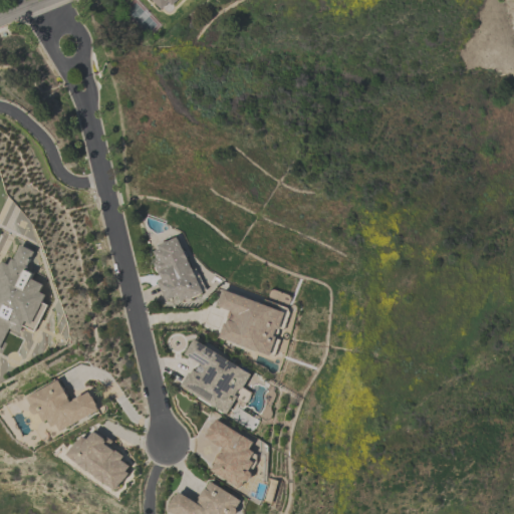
[(178,0),(172,6),(169,3),(162,10),(151,0),(178,0)]
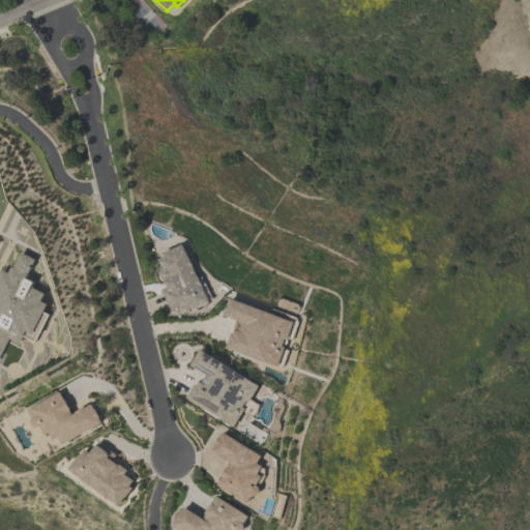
[(180,240),(208,299),(193,307),(193,305),(185,310),(182,302),(170,308),(160,289),(166,286),(164,281),(163,282),(156,268),(162,266),(156,257),(163,254),(160,249),(170,245),(171,245),(180,240)]
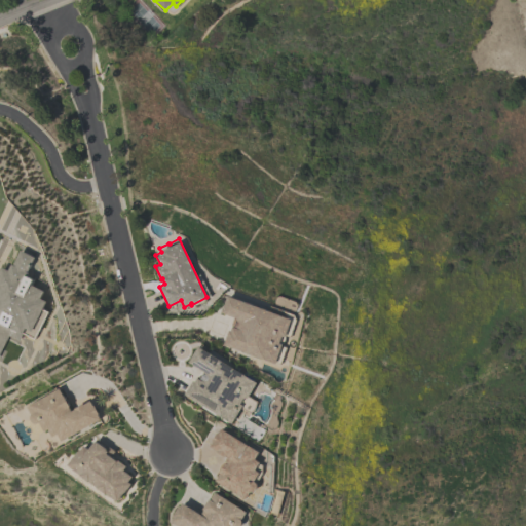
[(0,270),(6,273),(9,267),(11,268),(19,253),(34,260),(25,278),(32,283),(30,287),(42,293),(39,300),(45,303),(31,334),(24,330),(17,342),(8,338),(0,354),(0,270)]
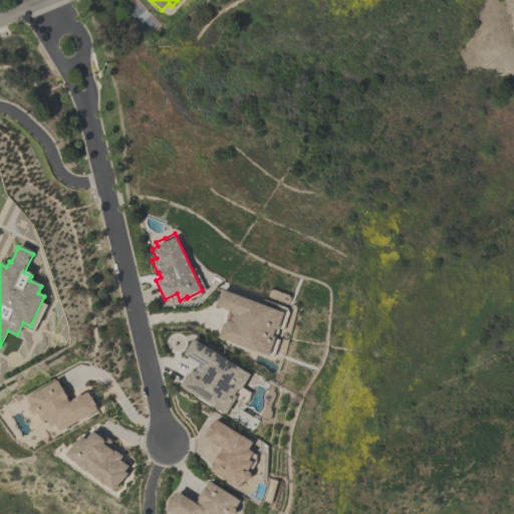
[(268,353),(275,334),(272,333),(275,326),(277,326),(284,309),(222,287),(216,304),(231,309),(230,311),(228,310),(224,322),(223,321),(218,336),(268,353)]
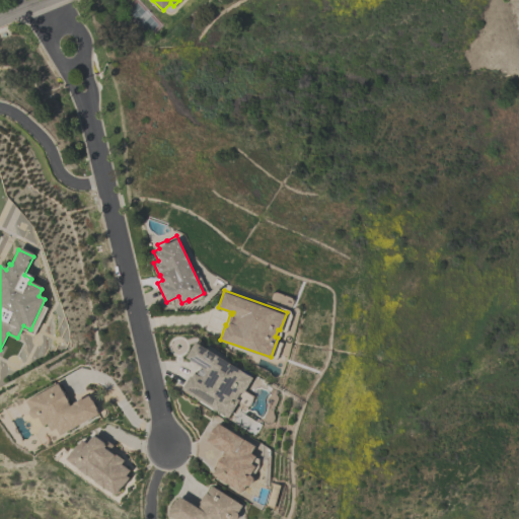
[(195,343),(253,378),(245,391),(254,396),(247,409),(238,403),(229,419),(181,390),(190,376),(192,378),(195,374),(197,375),(202,367),(186,358),(195,343)]
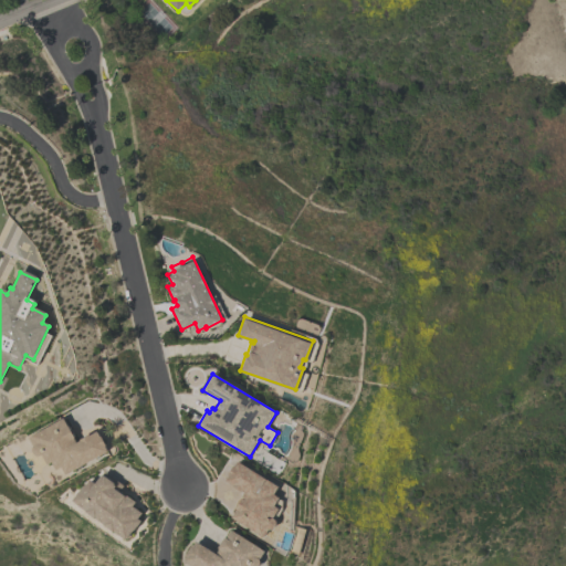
[(27,439),(61,421),(65,429),(66,428),(75,444),(79,443),(79,441),(88,437),(88,438),(96,433),(100,439),(101,438),(106,447),(105,448),(107,454),(65,477),(61,469),(55,472),(51,464),(45,467),(40,457),(37,459),(34,459),(33,458),(31,456),(30,453),(30,450),(31,449),(27,439)]
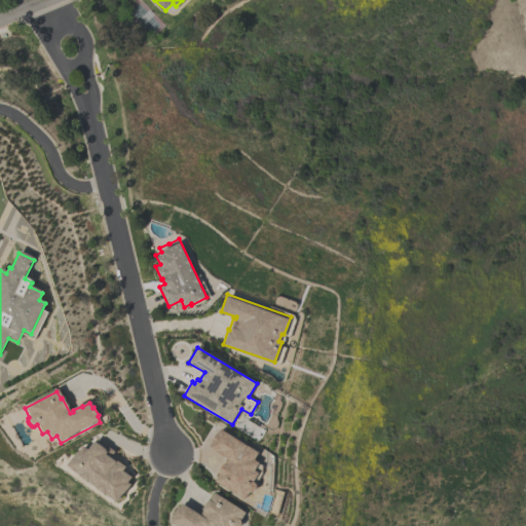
[(220,428),(260,452),(255,460),(260,463),(256,472),(259,475),(255,483),(257,485),(257,487),(257,490),(254,492),(252,493),(250,492),(246,499),(215,482),(220,474),(219,474),(225,463),(226,464),(228,459),(217,452),(209,447),(220,428)]
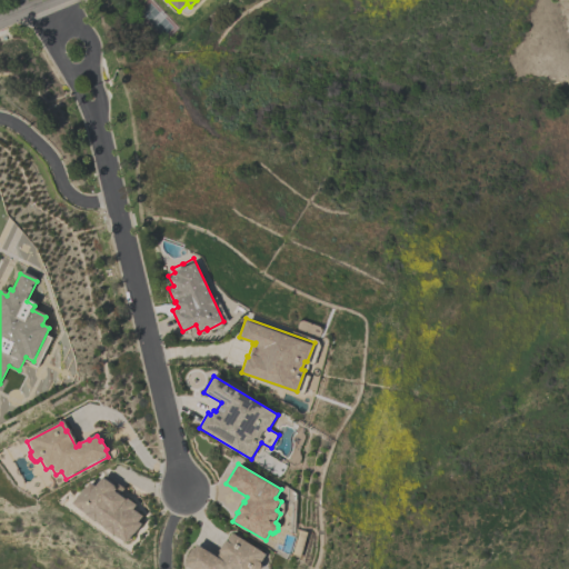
[(73,505),(83,489),(86,490),(90,483),(96,488),(102,479),(117,489),(115,492),(128,501),(129,499),(137,505),(133,509),(143,516),(139,522),(143,525),(137,535),(135,533),(128,542),(117,535),(116,536),(106,529),(107,528),(98,521),(97,522),(88,517),(89,515),(73,505)]
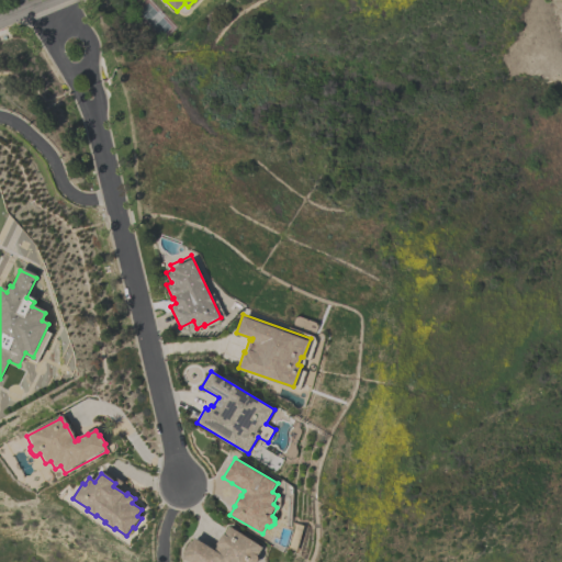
[(223,535),(225,536),(229,527),(263,548),(258,557),(259,560),(258,561),(189,561),(182,558),(186,553),(183,552),(190,541),(192,543),(194,539),(214,551),(217,547),(216,546),(223,535)]
